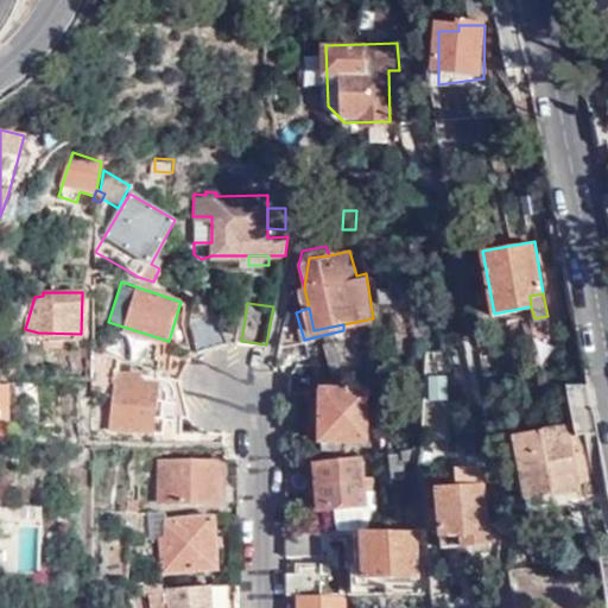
[(213,314),(191,325),(200,350),(223,343),(213,314)]
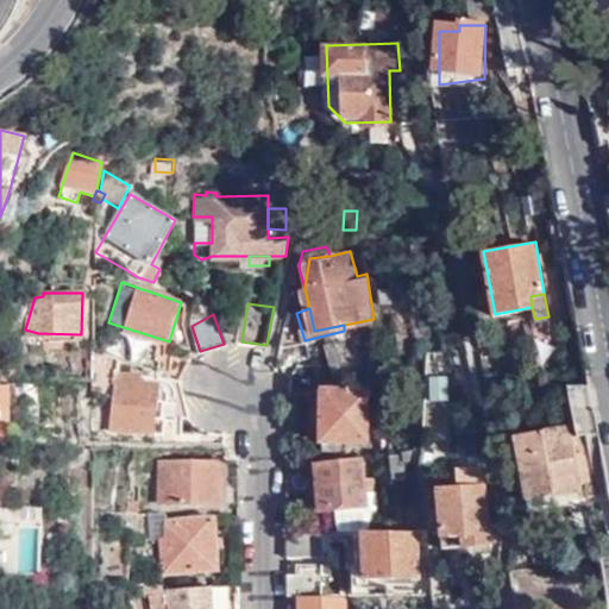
[(137,365),(169,376),(168,362),(164,360),(163,346),(136,338),(137,365)]
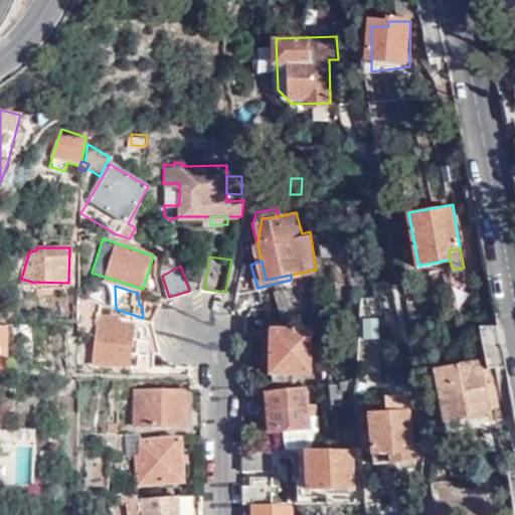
[(100,315),(102,303),(90,299),(87,333),(97,333),(100,315)]
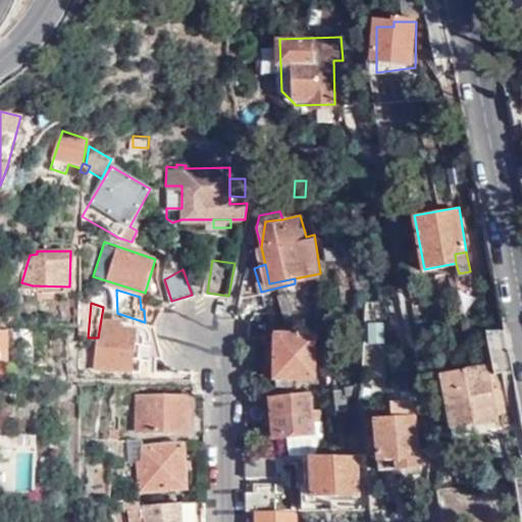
[(11,308),(10,321),(20,322),(21,308),(11,308)]
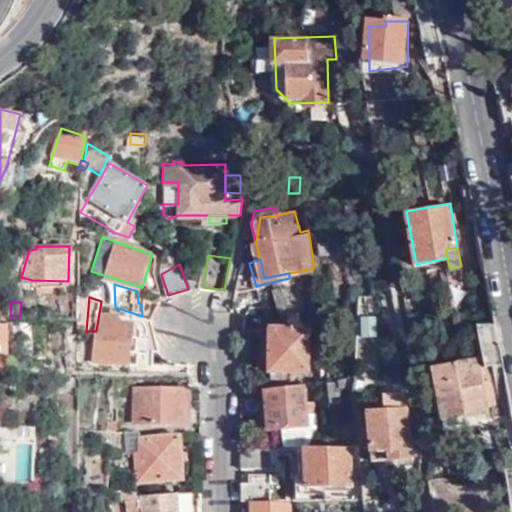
[(131,346),(133,331),(134,324),(118,322),(111,321),(112,314),(99,313),(96,331),(92,360),(128,364),(131,346)]
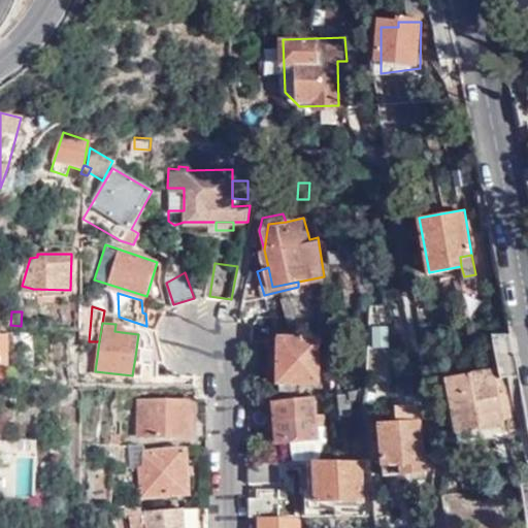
[(369,329),(371,349),(388,347),(386,327),(369,329)]
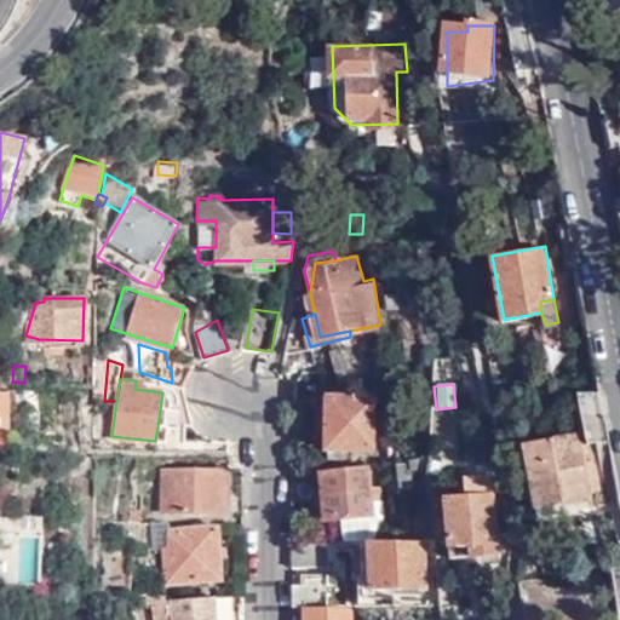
[(592,443),(609,441),(601,392),(578,394),(587,443),(580,445),(577,435),(524,443),(539,516),(593,504),(590,492),(601,491),(592,443)]
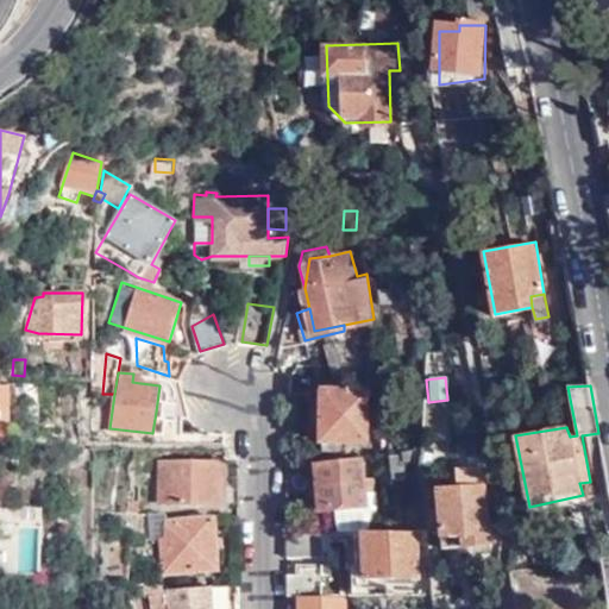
[(321,388),(312,391),(313,433),(305,434),(306,451),(313,450),(313,438),(327,437),(327,445),(332,444),(332,438),(349,437),(350,449),(333,450),(333,457),(359,456),(358,435),(369,435),(369,387),(321,388)]
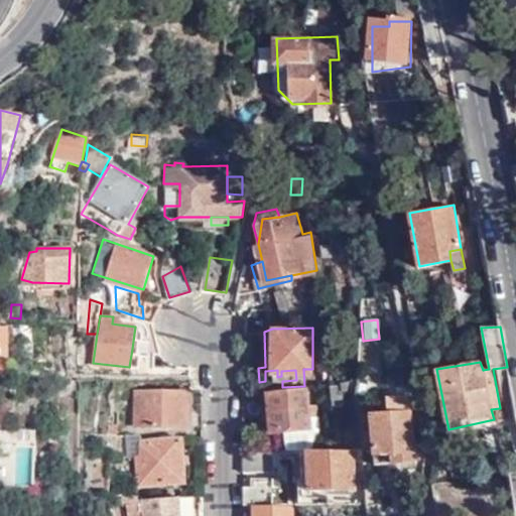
[(159,352),(156,336),(134,334),(132,349),(159,352)]
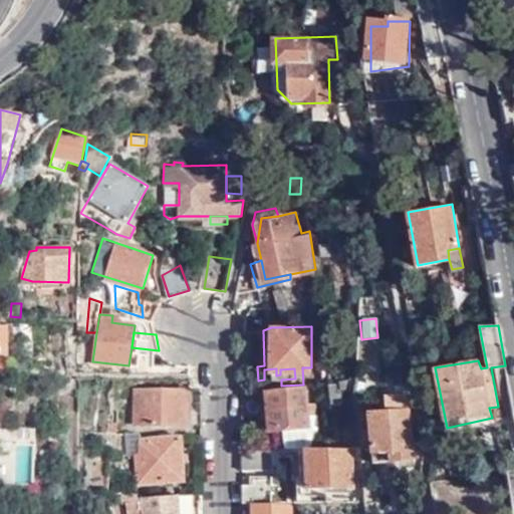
[(356,388),(355,379),(341,380),(340,383),(332,384),(335,402),(344,401),(342,390),(356,388)]
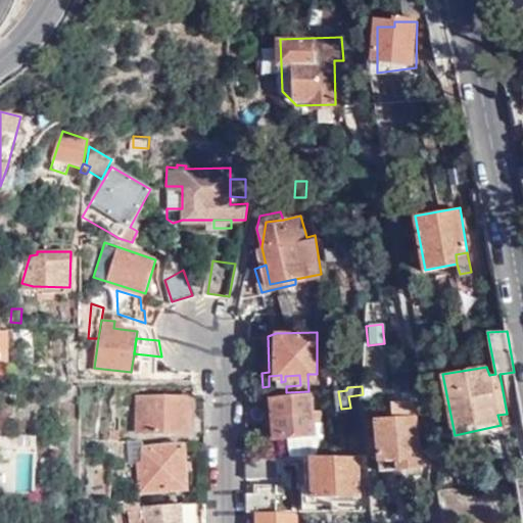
[(190,395),(140,394),(139,430),(190,431),(190,395)]
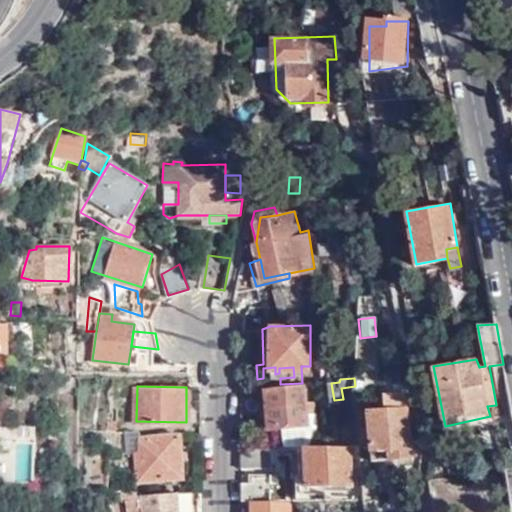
[(285,447),(289,448),(289,428),(316,426),(315,405),(305,405),(304,388),(268,390),(270,429),(284,428),(285,447)]
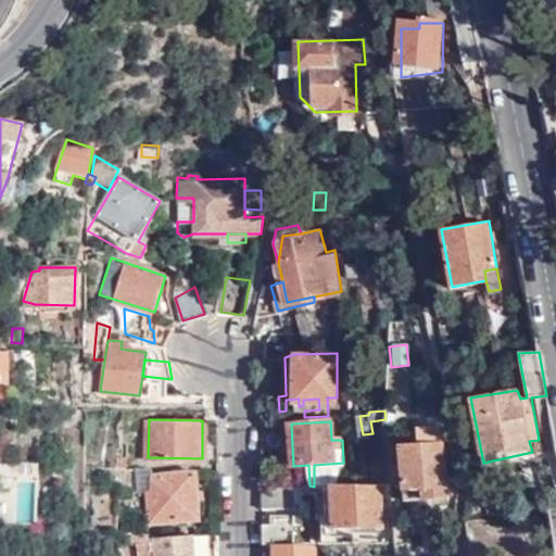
[(419,444),(439,443),(438,429),(419,430),(419,444)]
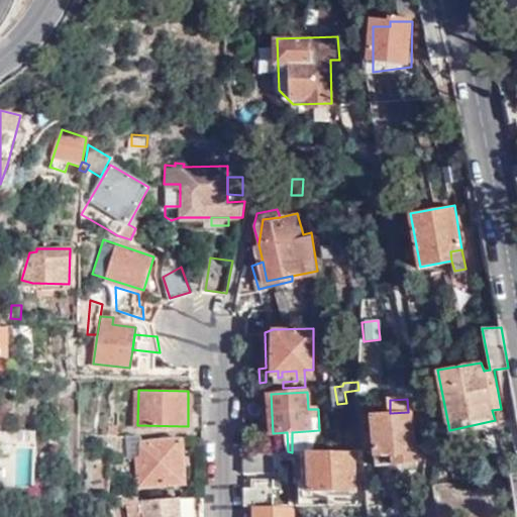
[(412,412),(408,412),(390,413),(373,414),(376,463),(415,461),(412,412)]
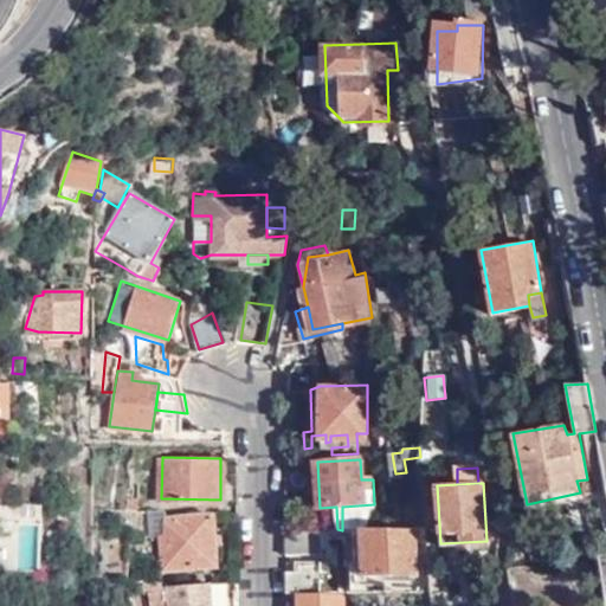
[(213,515),(167,517),(167,534),(161,535),(163,568),(214,566),(213,515)]
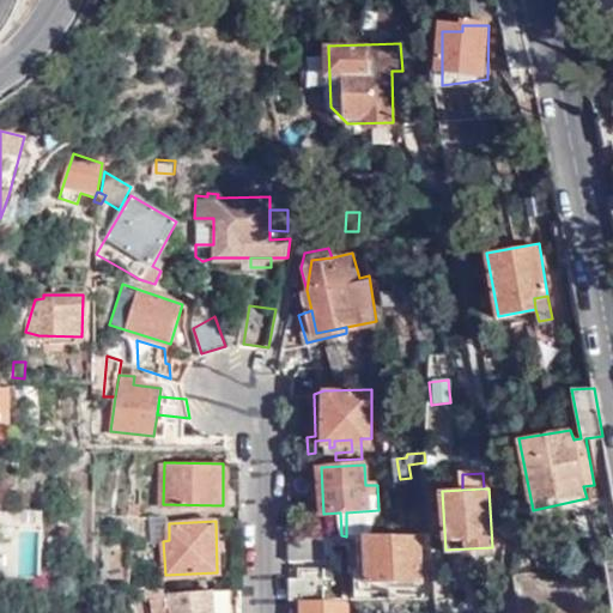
[(353,599),(387,599),(387,582),(420,582),(419,534),(366,535),(368,547),(359,548),(359,558),(354,566),(353,599)]
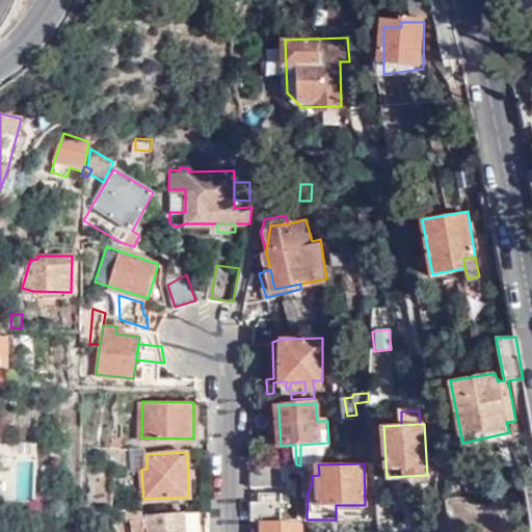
[(281,466),(253,466),(253,486),(282,484),(281,466)]
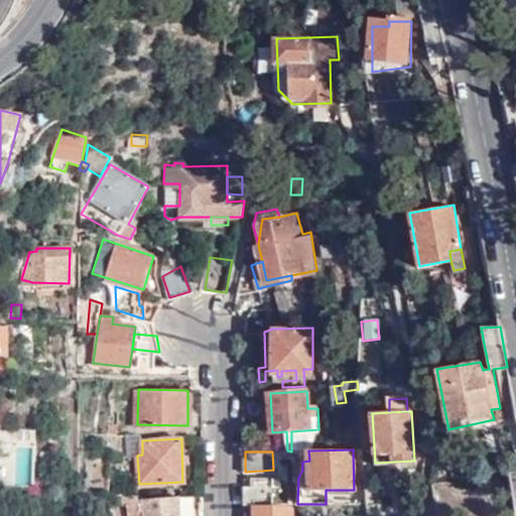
[(245,486),(246,504),(272,504),(272,478),(253,479),(253,486),(245,486)]
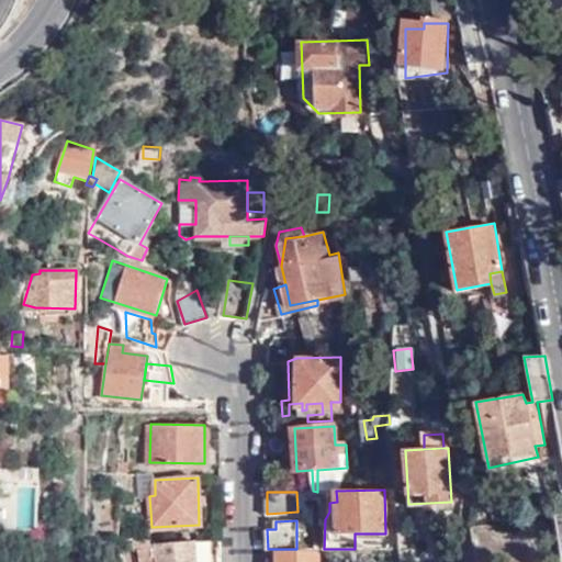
[(149,538),(134,537),(134,550),(141,550),(142,561),(212,561),(213,541),(150,544),(149,538)]
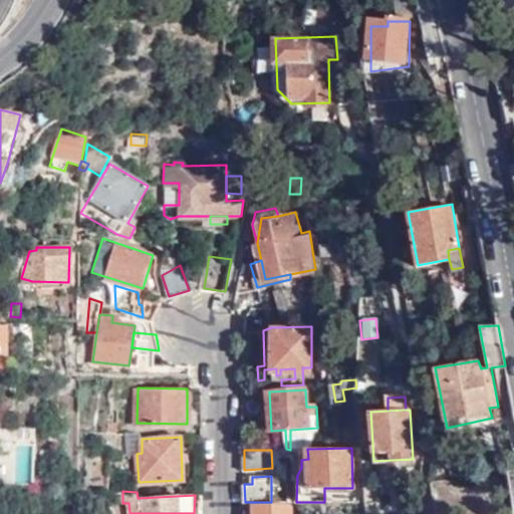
[(289,513),(289,504),(254,504),(253,513),(289,513)]
